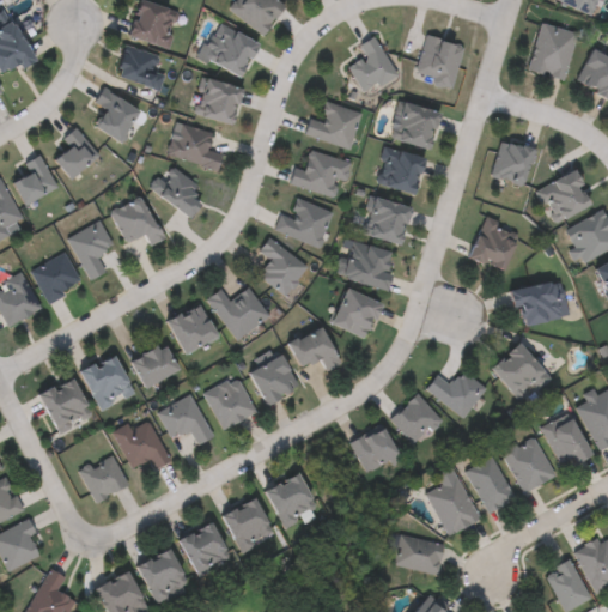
[(265,36),(231,10),(238,0),(278,0),(287,7),(265,36)]
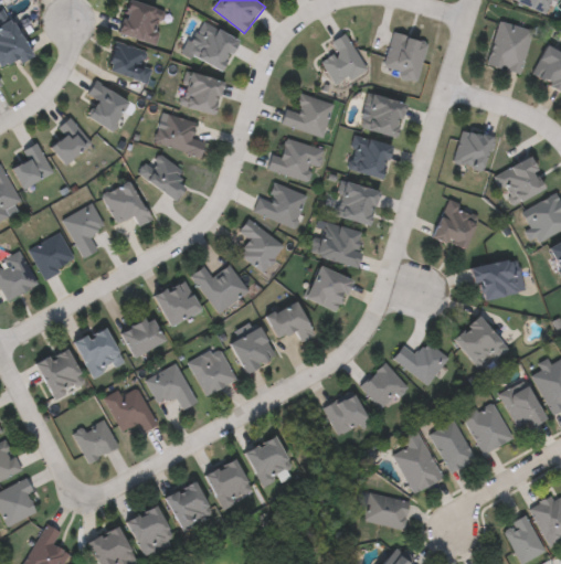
[(560,0),(557,16),(511,2),(511,0),(560,0)]
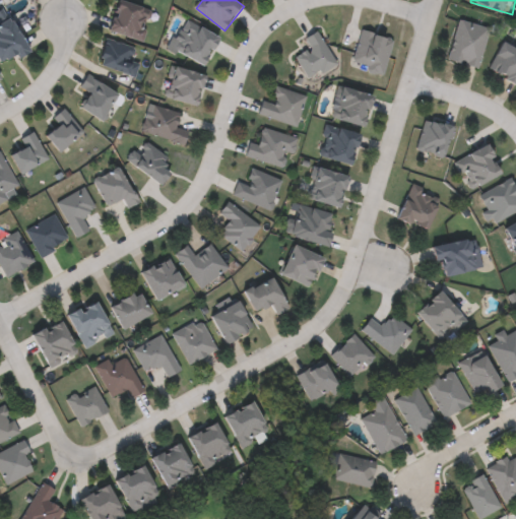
[(144,42),(109,33),(117,1),(152,10),(144,42)]
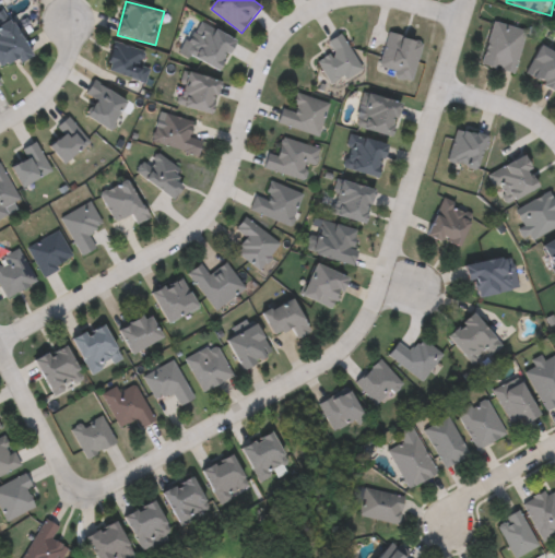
[(0,13),(8,9),(34,54),(4,70),(0,62),(0,13)]
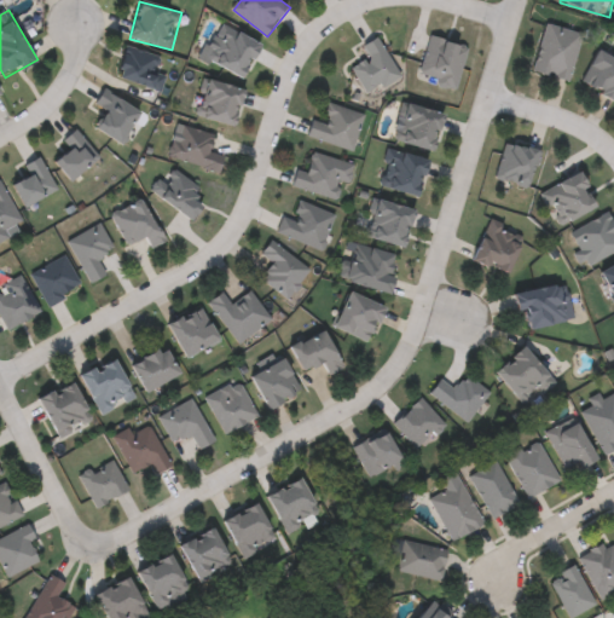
[(574,81),(537,73),(548,26),(585,34),(574,81)]
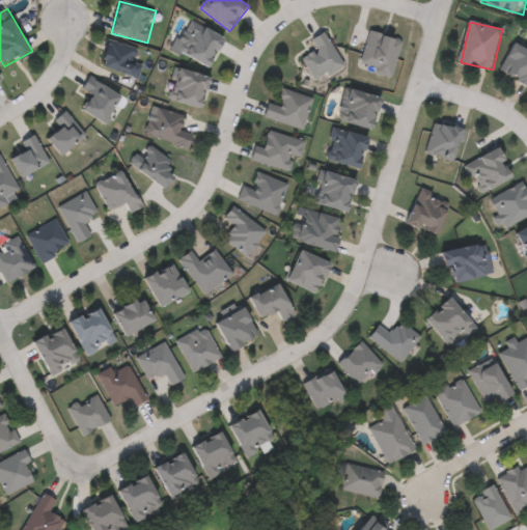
[(193,25),(222,33),(213,66),(184,58),(193,25)]
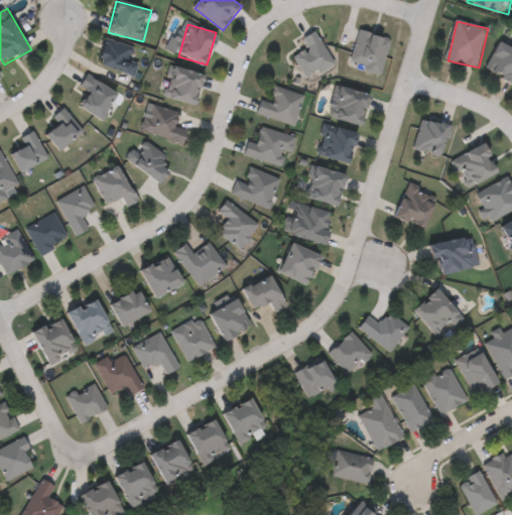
[(336,62),(308,80),(294,56),(308,47),(303,38),(315,31),(336,62)]
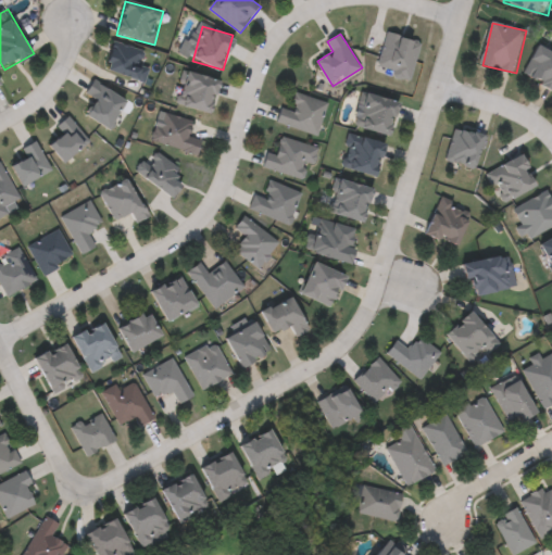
[(412,80),(378,71),(389,34),(423,42),(412,80)]
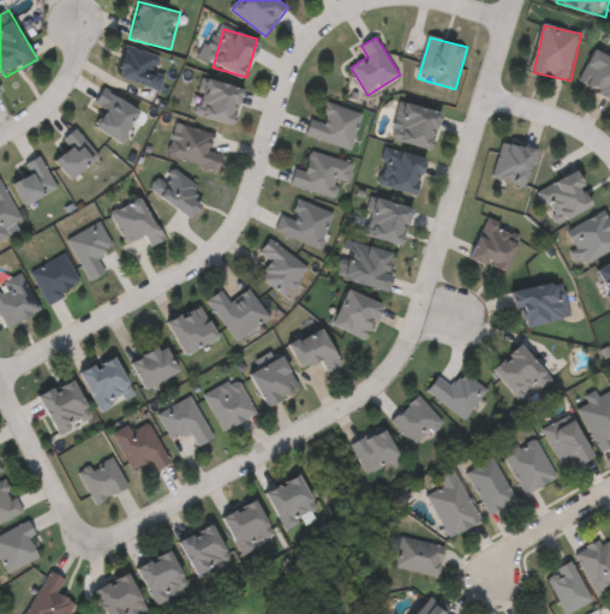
[(159,72),(167,73),(162,91),(117,78),(126,46),(163,57),(159,72)]
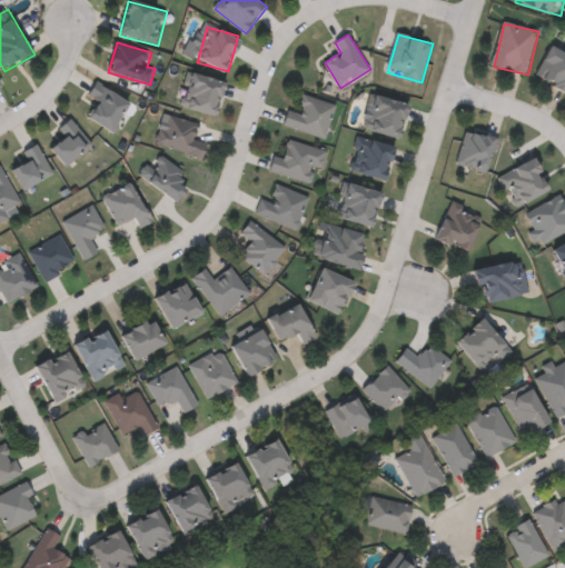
[(564,90),(536,77),(552,47),(564,53),(564,90)]
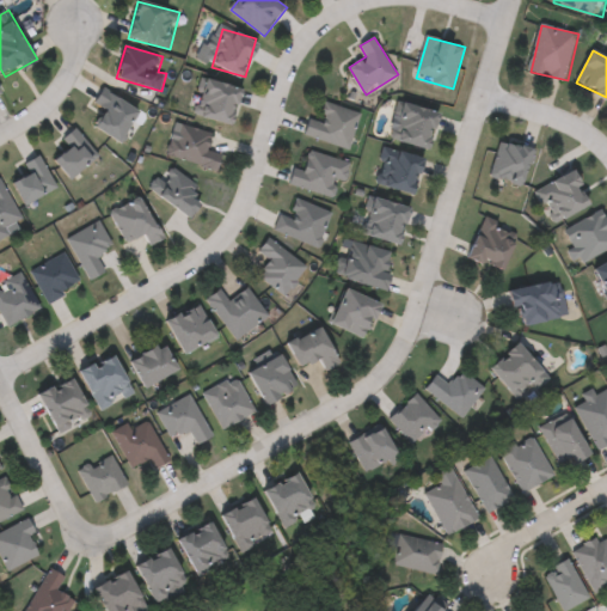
[(241,90),(230,127),(195,116),(207,78),(241,90)]
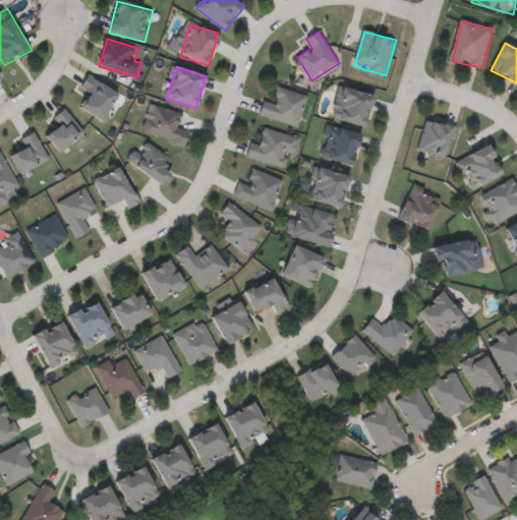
[(81,107),(90,95),(80,88),(91,74),(119,95),(101,121),(81,107)]
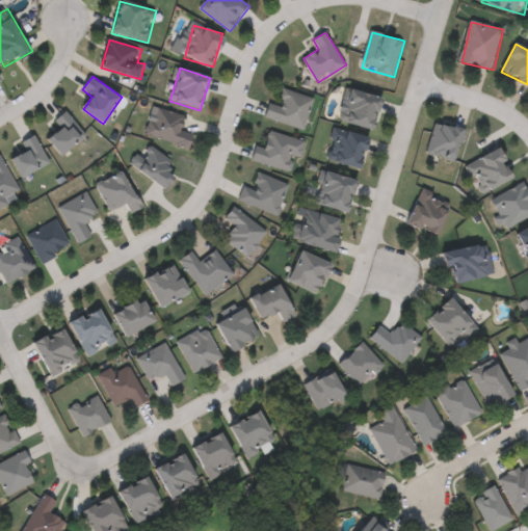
[(265,117),(270,103),(279,105),(284,88),(315,99),(305,131),(265,117)]
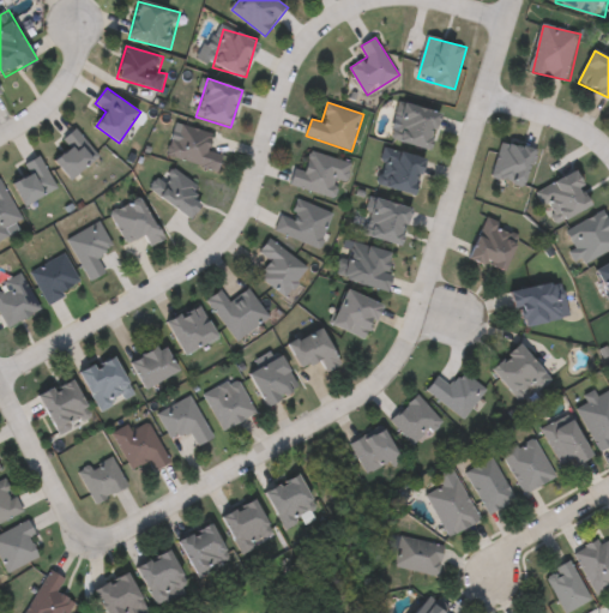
[(429,150),(395,139),(406,102),(441,114),(429,150)]
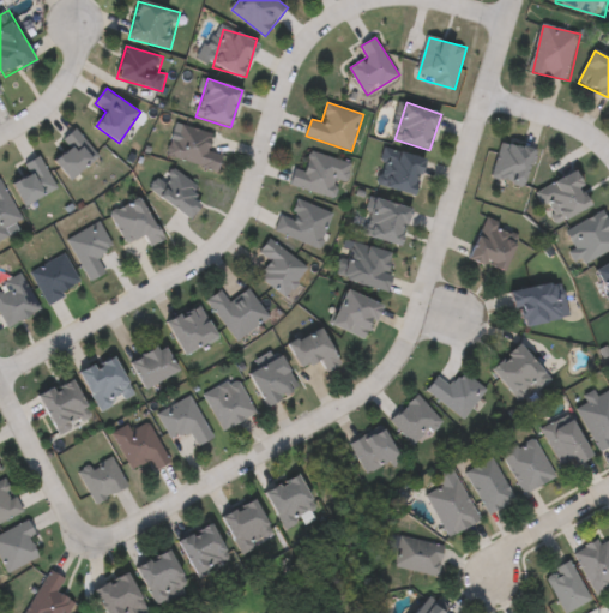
[(212,149),(224,152),(219,170),(173,158),(182,125),(216,133),(212,149)]
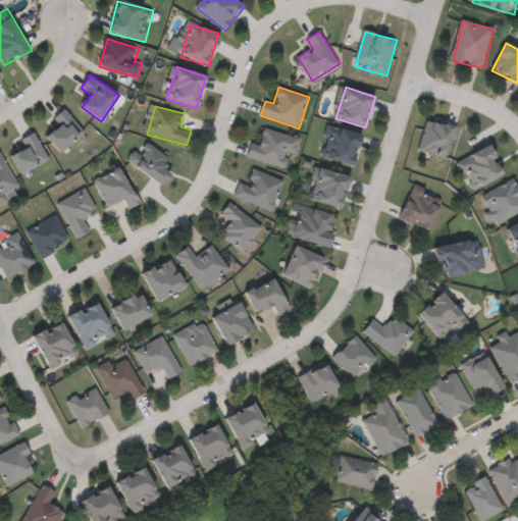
[(59,124),(54,119),(64,109),(86,129),(63,154),(46,138),(59,124)]
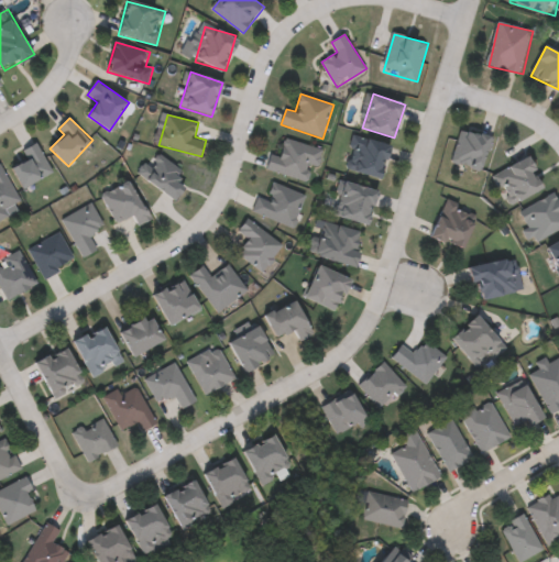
[(483,171),(453,163),(462,130),(492,138),(483,171)]
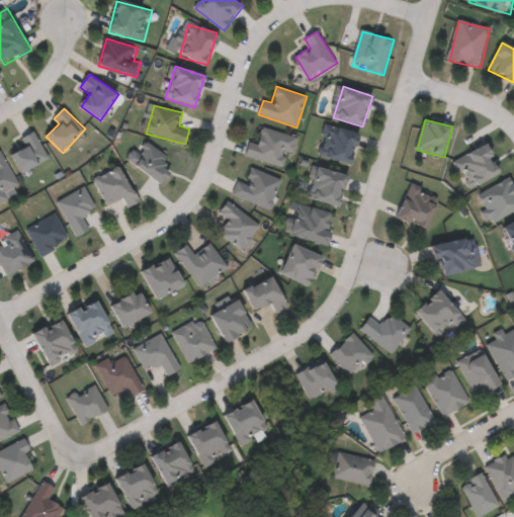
[(350,164),(320,157),(328,125),(358,134),(350,164)]
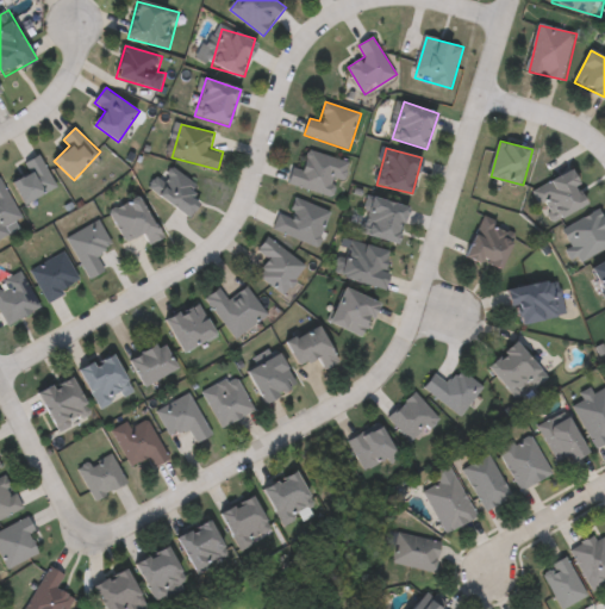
[(288,185),(294,166),(304,169),(310,150),(348,162),(337,199),(288,185)]
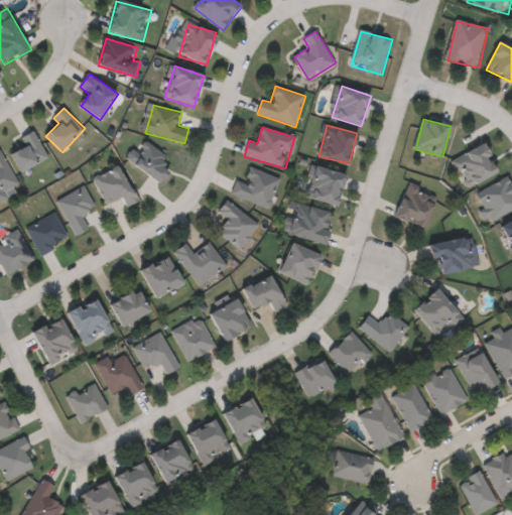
[(50,158),(21,173),(9,152),(22,145),(19,139),(35,130),(50,158)]
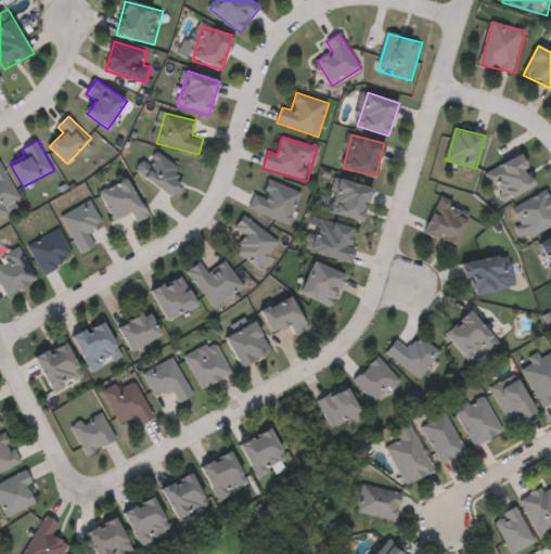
[(139,169),(161,150),(181,172),(177,176),(184,184),(166,200),(139,169)]
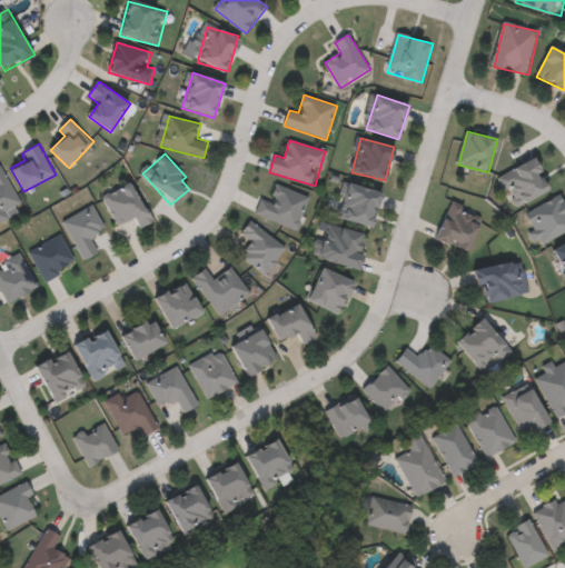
[(552,189),(519,208),(501,177),(534,158),(552,189)]
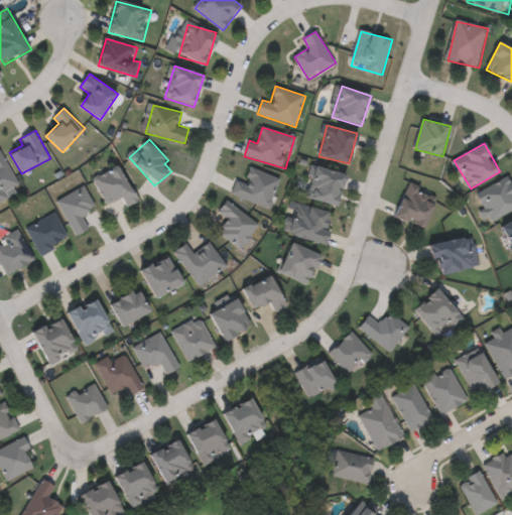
[(0,151),(3,150),(23,192),(0,203),(0,151)]
